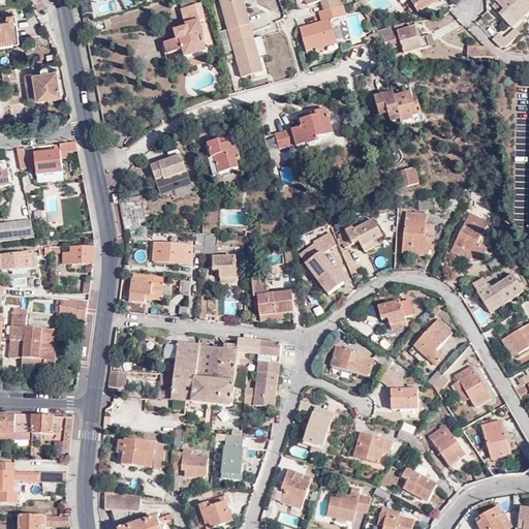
[(217,0),(226,30),(219,32),(224,53),(225,54),(232,52),(241,80),(263,72),(259,58),(267,55),(261,37),(254,39),(243,0),(217,0)]
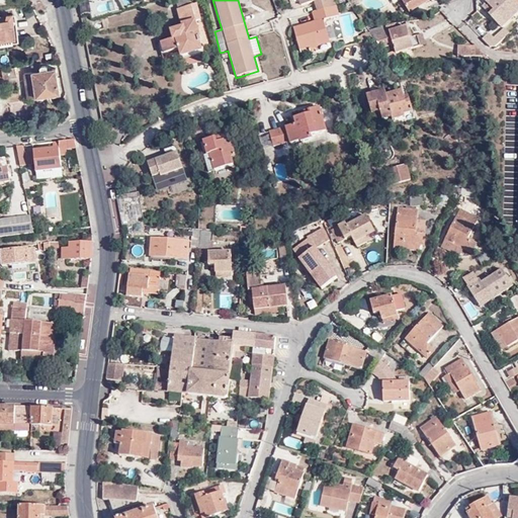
[(297,0),(298,6),(313,2),(316,11),(311,13),(313,22),(292,28),(299,51),(309,48),(310,50),(330,44),(323,20),(340,15),(334,0),(297,0)]
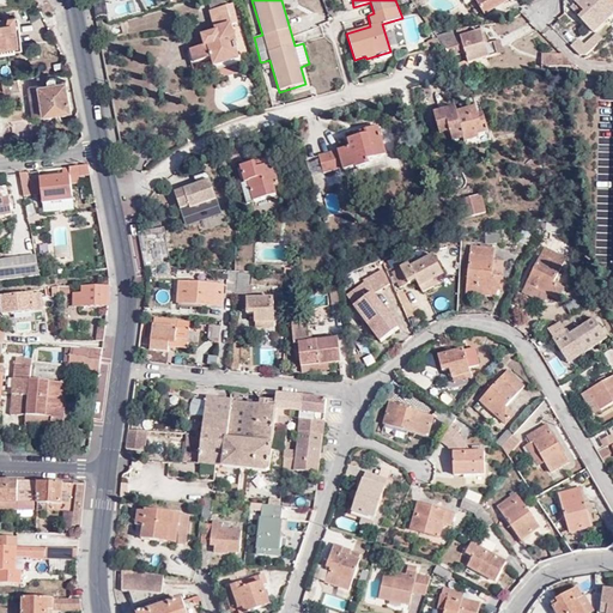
[(474,0),(484,14),(507,0),(474,0)]
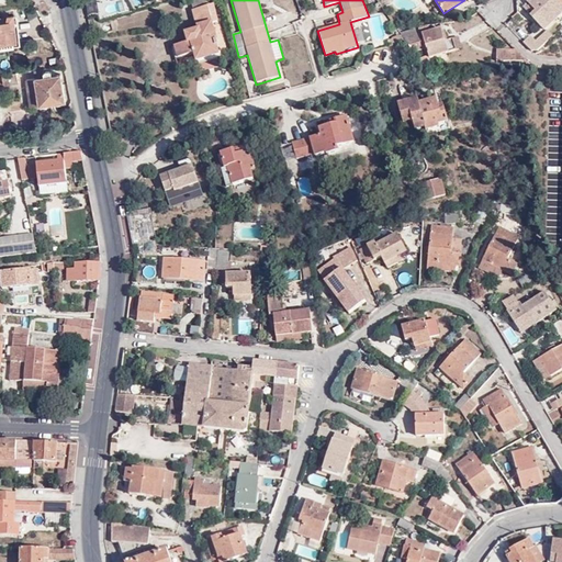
[(530,15),(543,30),(561,12),(561,0),(529,0),(527,2),(535,11),(530,15)]
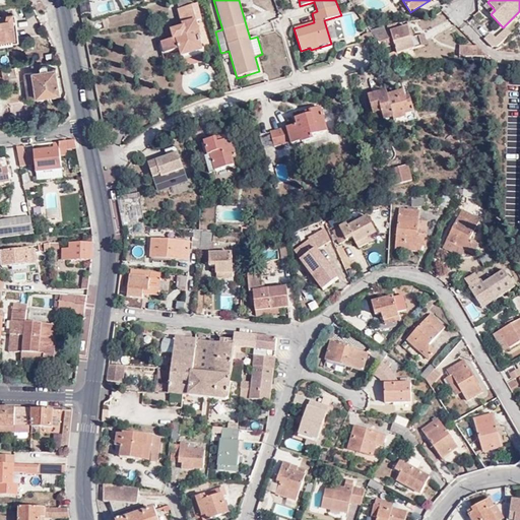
[(202,21),(197,4),(176,11),(180,26),(183,25),(184,28),(172,33),(174,41),(159,45),(163,54),(180,50),(182,57),(203,51),(201,44),(202,43),(197,22),(202,21)]
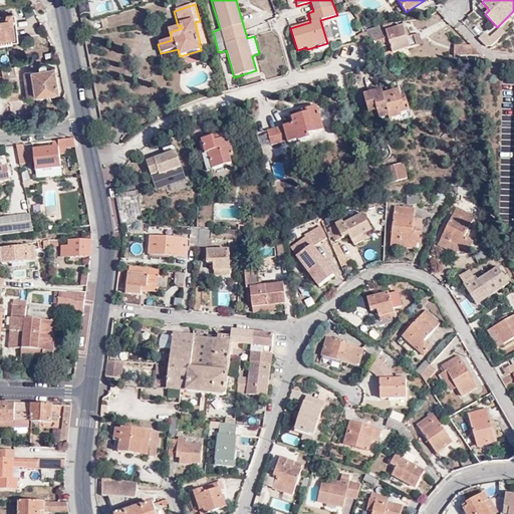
[(91,32),(89,22),(88,18),(81,20),(83,34),(91,32)]
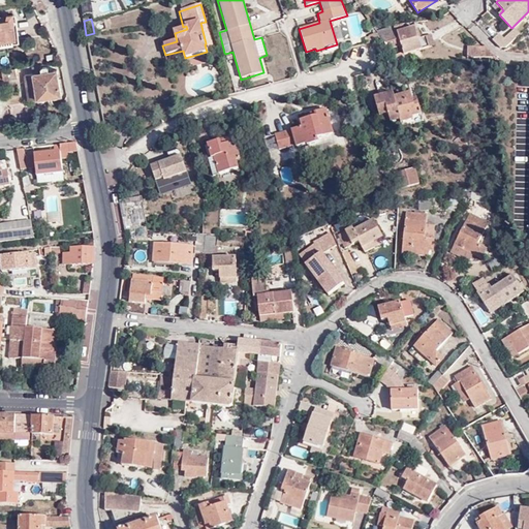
[(0,41),(14,40),(11,20),(0,20),(0,41)]
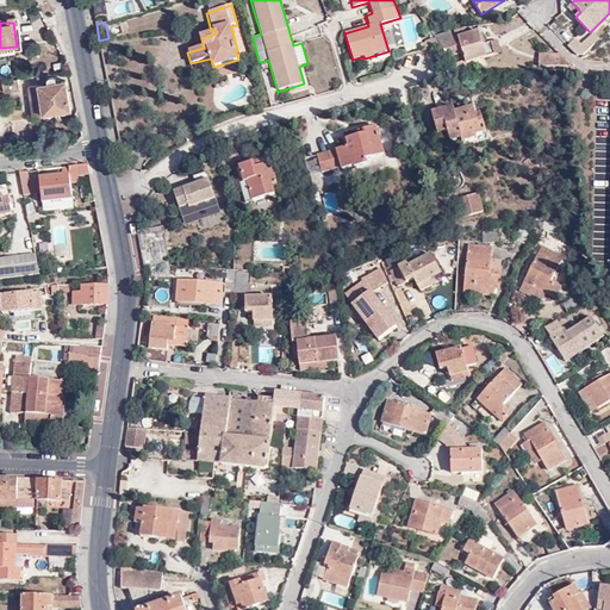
[(440,45),(448,57),(462,54),(465,63),(496,56),(491,42),(484,44),(480,31),(454,38),(450,31),(434,37),(440,45)]
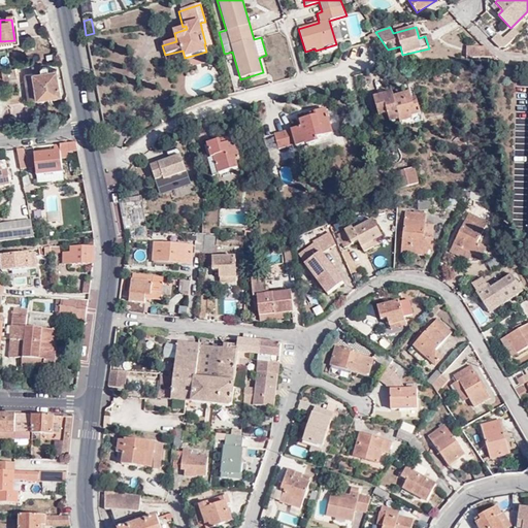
[(517,37),(520,34),(514,27),(510,30),(517,37)]
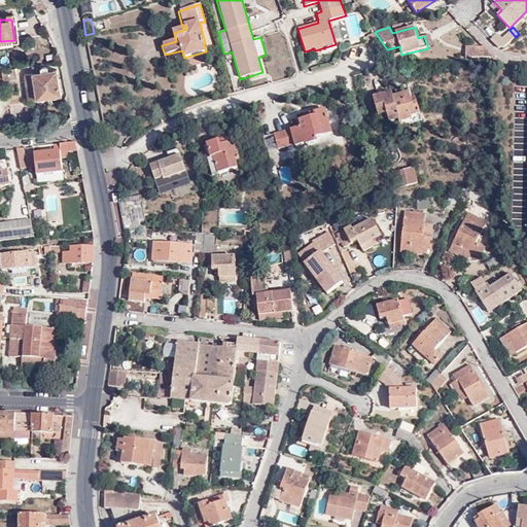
[(504,46),(516,37),(510,30),(500,38),(497,34),(491,39),(497,46),(504,46)]
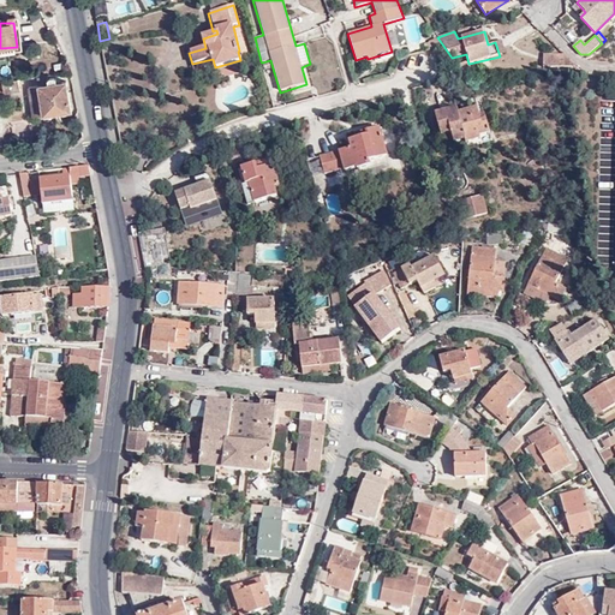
[(542,66),(573,64),(562,53),(541,54),(542,66)]
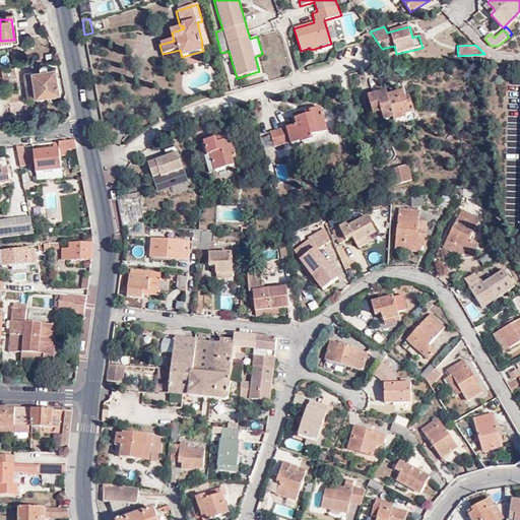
[(391,63),(399,62),(393,53),(387,56),(391,63)]
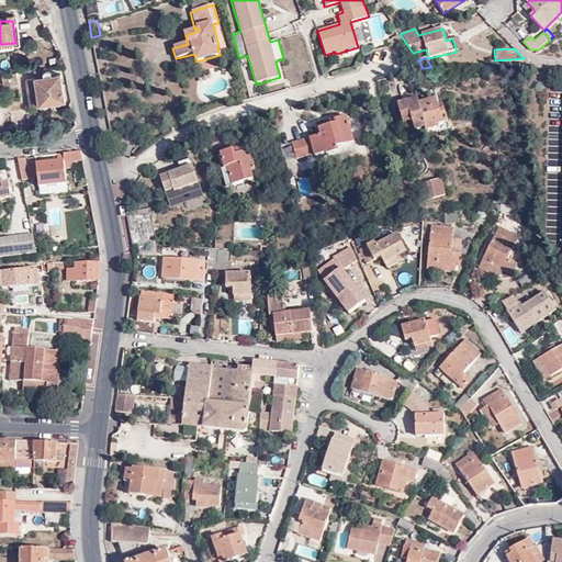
[(51,76),(51,67),(33,69),(34,79),(26,80),(30,107),(65,101),(60,75),(51,76)]
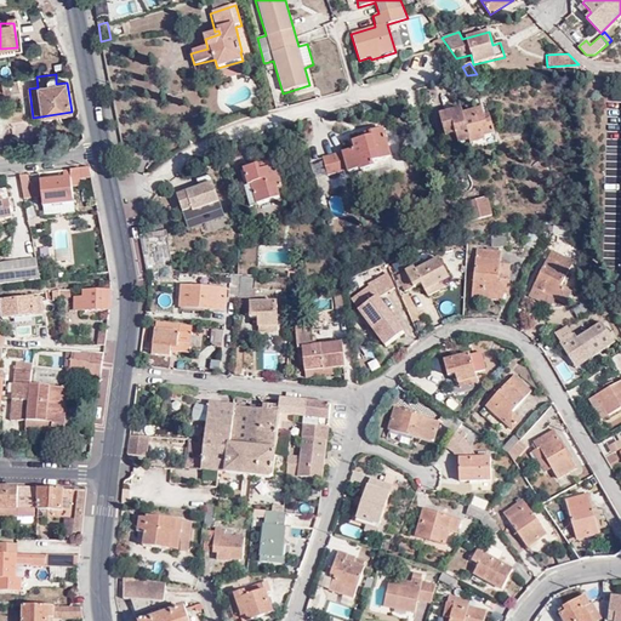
[(17,91),(16,80),(0,81),(3,92),(17,91)]
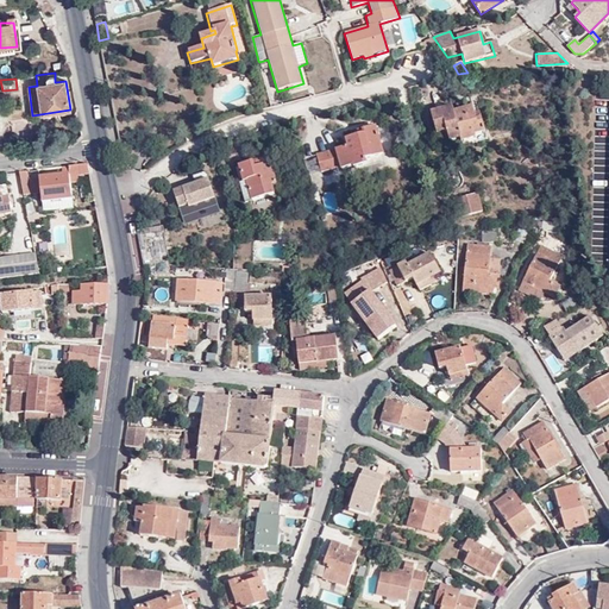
[(431,112),(437,133),(447,130),(450,142),(462,138),(462,142),(476,137),(476,135),(485,131),(478,105),(456,112),(453,105),(431,112)]
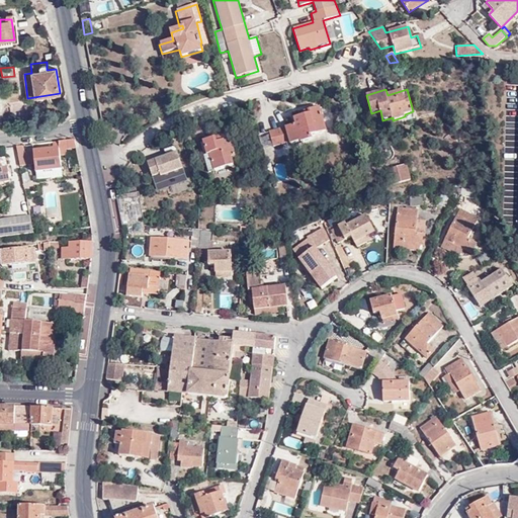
[(286,128),(290,141),(291,144),(303,141),(303,144),(315,140),(314,137),(328,133),(321,107),(300,113),(303,117),(295,119),(297,125),(286,128)]
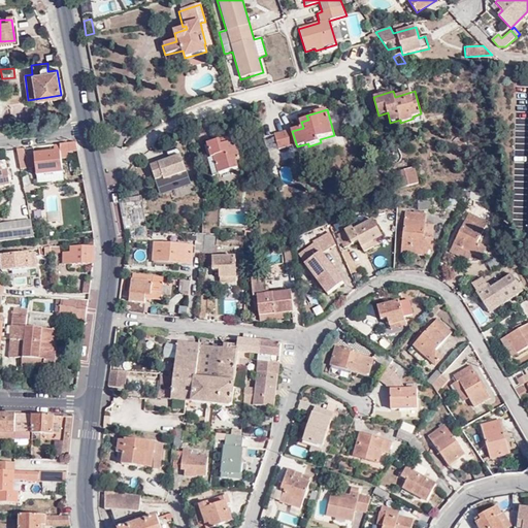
[(423,122),(421,113),(413,117),(413,119),(400,123),(402,128),(423,122)]
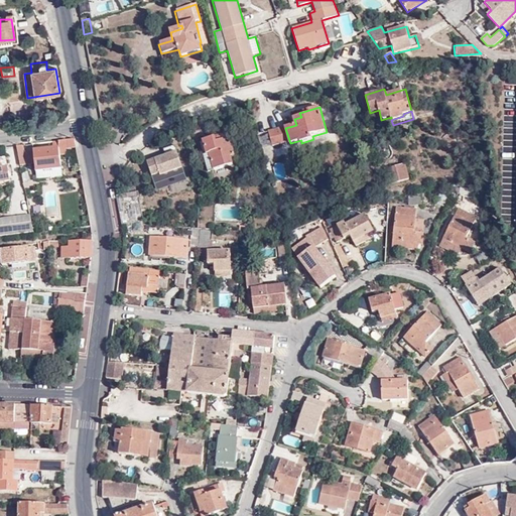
[(279,129),(282,142),(289,140),(285,128),(279,129)]
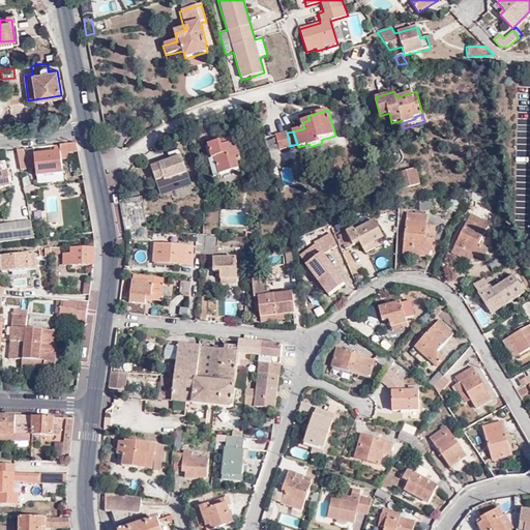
[(276,136),(280,149),(290,146),(287,133),(276,136)]
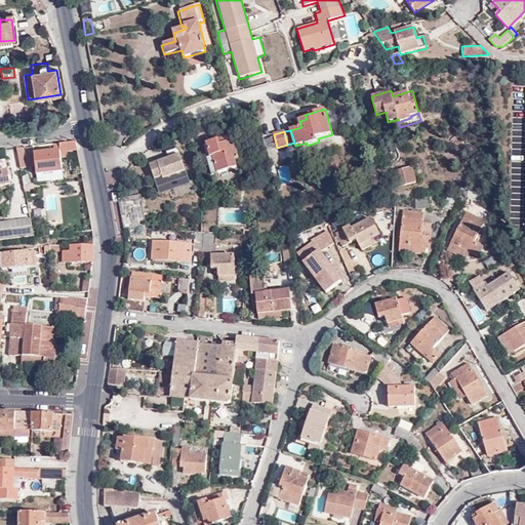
[(239,160),(232,135),(206,144),(210,159),(213,158),(217,174),(237,168),(235,161),(239,160)]
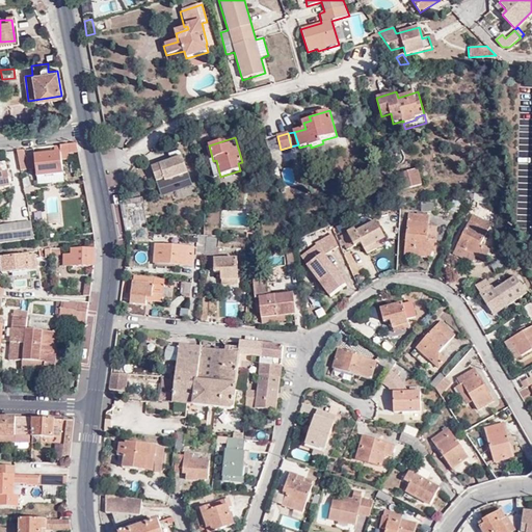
[(60,153),(78,151),(77,143),(59,145),(60,153)]
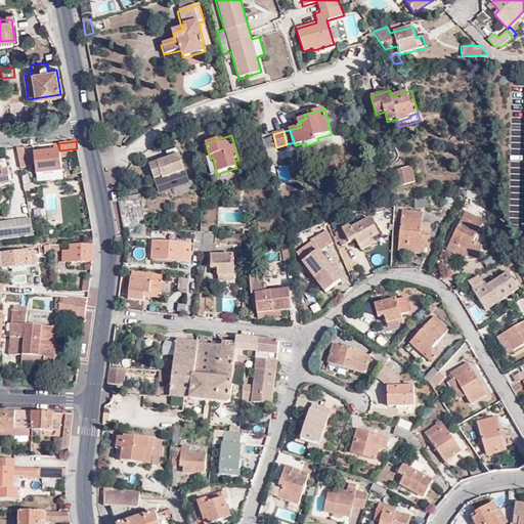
[(16,148),(20,169),(27,168),(24,147),(16,148)]
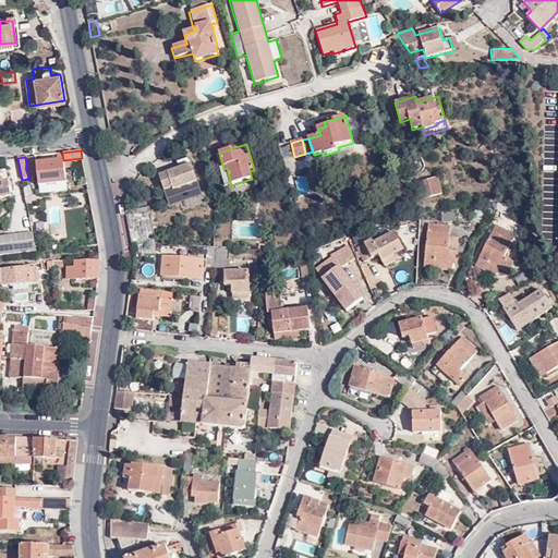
[(67,179),(64,161),(37,165),(40,195),(68,192),(67,179)]
